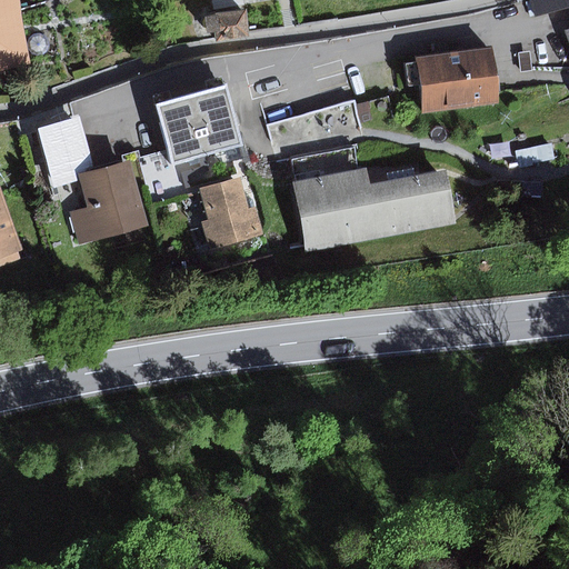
[(19,0),(0,0),(0,70),(31,66),(25,30),(19,0)]
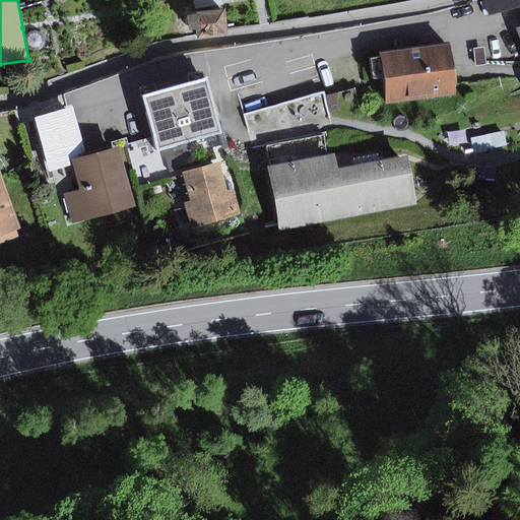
[(222,0),(194,0),(196,9),(223,4),(222,0)]
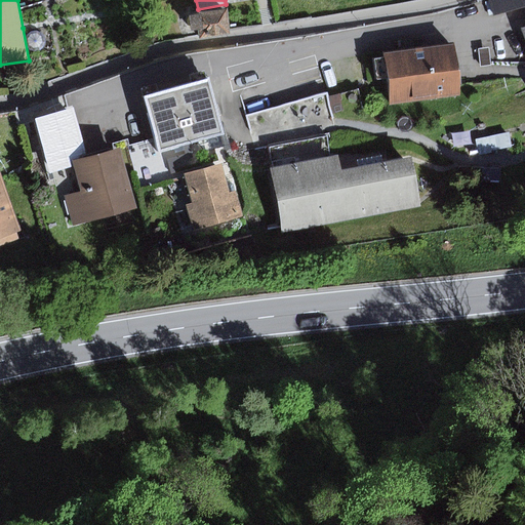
[(230,34),(229,10),(202,12),(202,15),(191,16),(193,33),(199,32),(200,40),(230,34)]
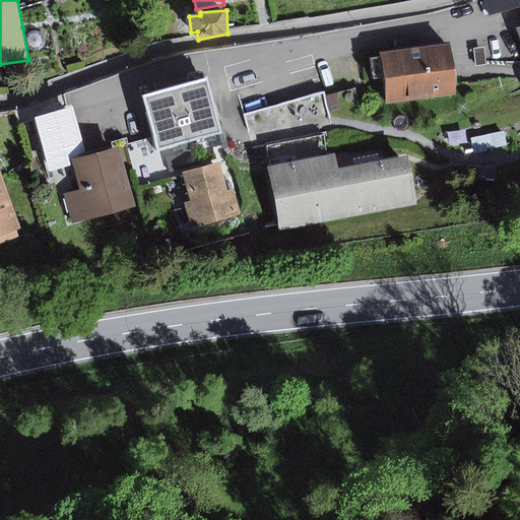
[(449,44),(382,51),(383,57),(373,58),(375,79),(386,78),(389,103),(455,95),(449,44)]
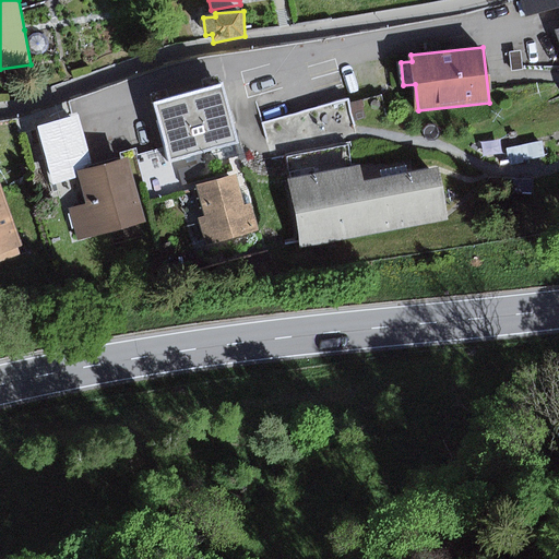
[(521,51),(510,52),(512,71),(523,70),(521,51)]
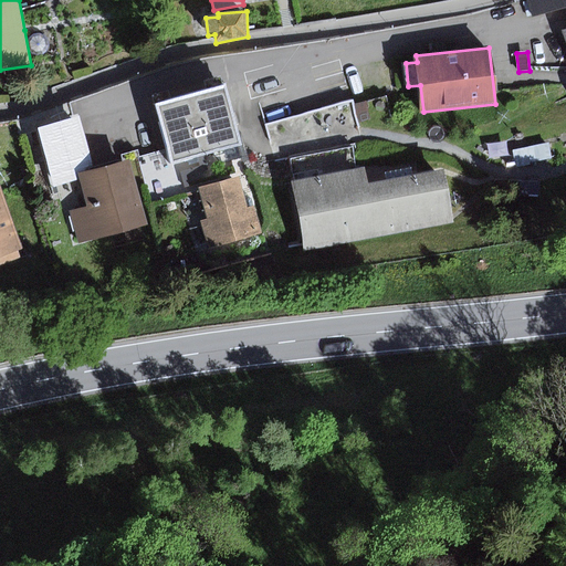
[(227,86),(194,95),(209,154),(242,145),(227,86)]
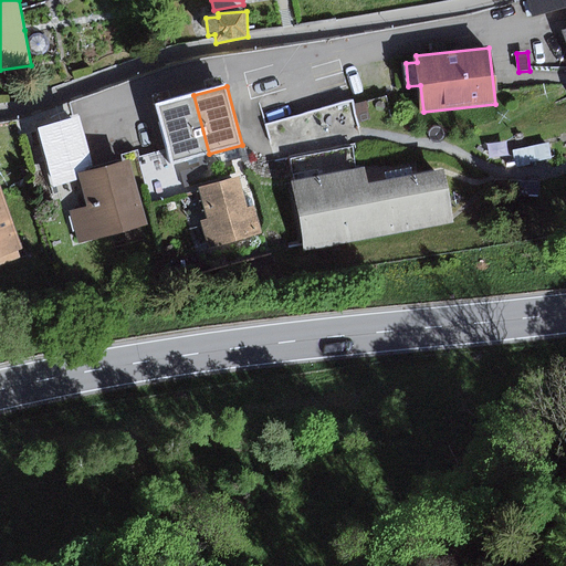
[(170,149),(174,163),(209,154),(194,95),(158,105),(170,149)]
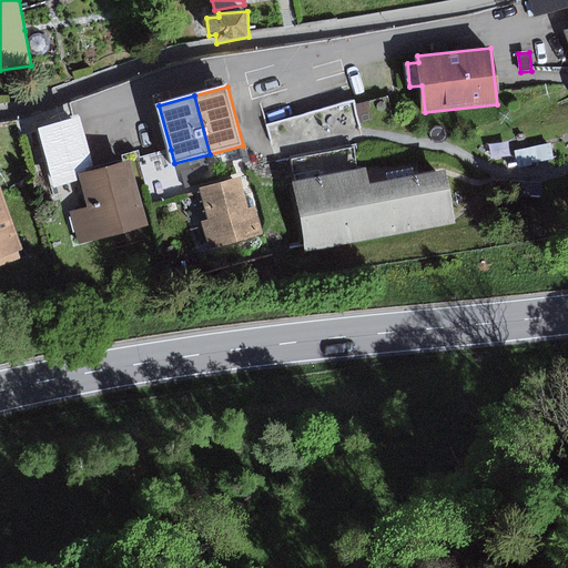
[(276,160),(290,158),(354,145),(364,143),(362,133),(352,100),(267,125),(276,160)]
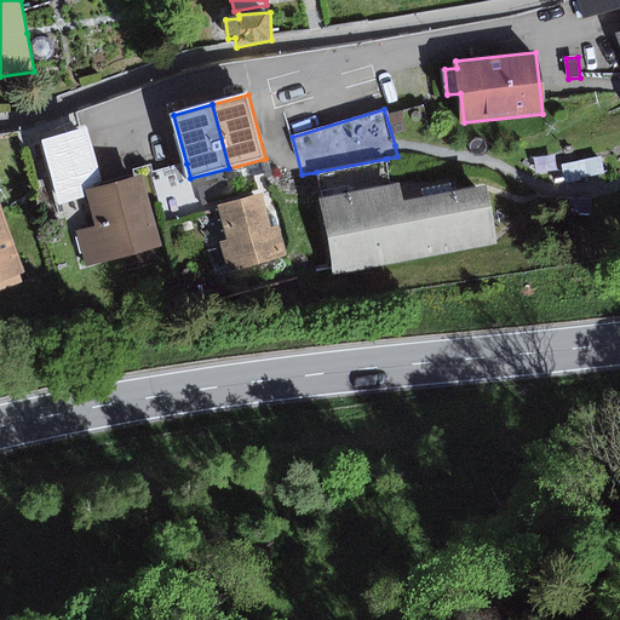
[(89,190),(103,187),(87,130),(42,142),(59,205),(90,196),(89,190)]
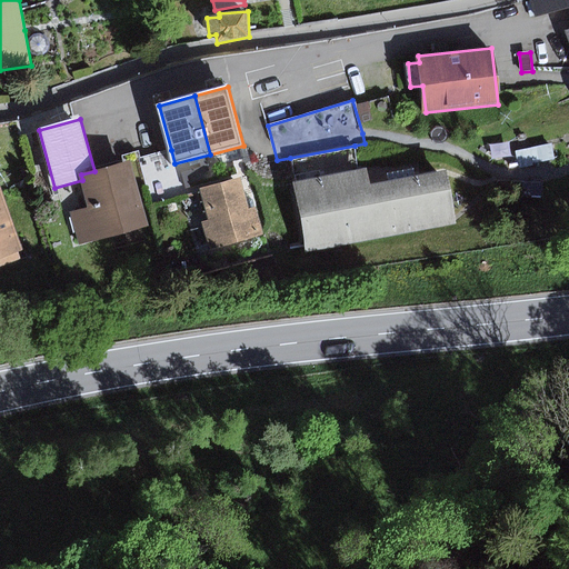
[(355,146),(290,158),(308,253),(459,226),(450,173),(417,180),(389,185),(362,190),(355,146)]
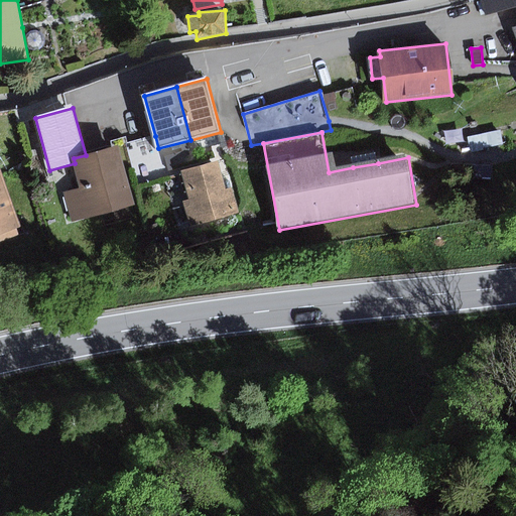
[(484,134),(460,139),(463,153),(487,148),(484,134)]
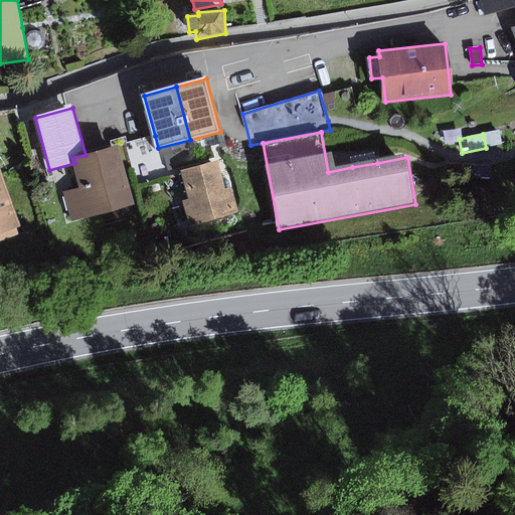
[(158,148),(155,136),(127,144),(136,177),(138,185),(166,177),(158,148)]
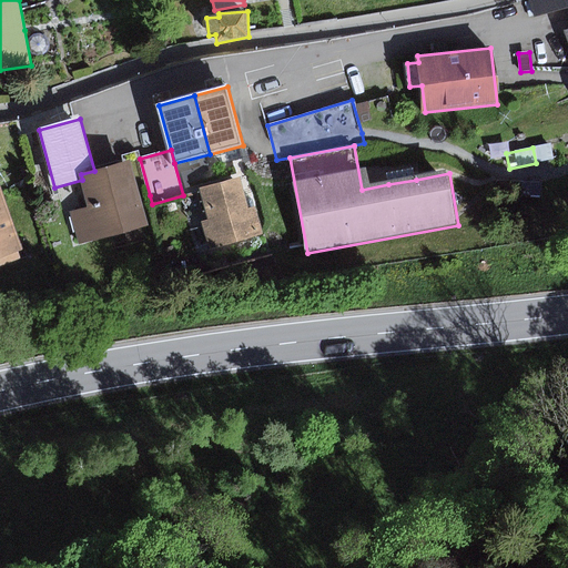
[(121,156),(123,163),(133,200),(150,195),(140,159),(138,152),(121,156)]
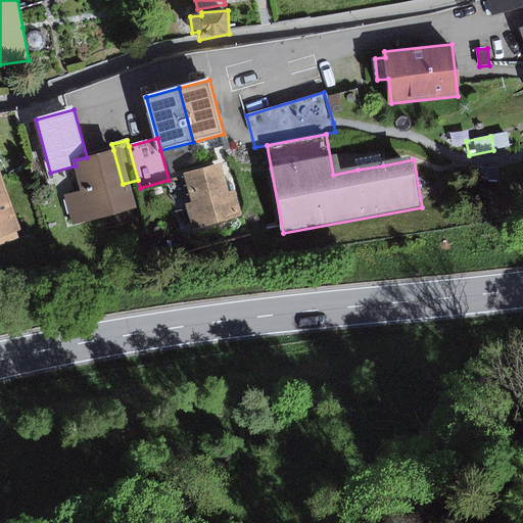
[(72,225),(130,209),(123,184),(113,150),(87,157),(75,160),(76,165),(83,191),(63,196),(72,225)]
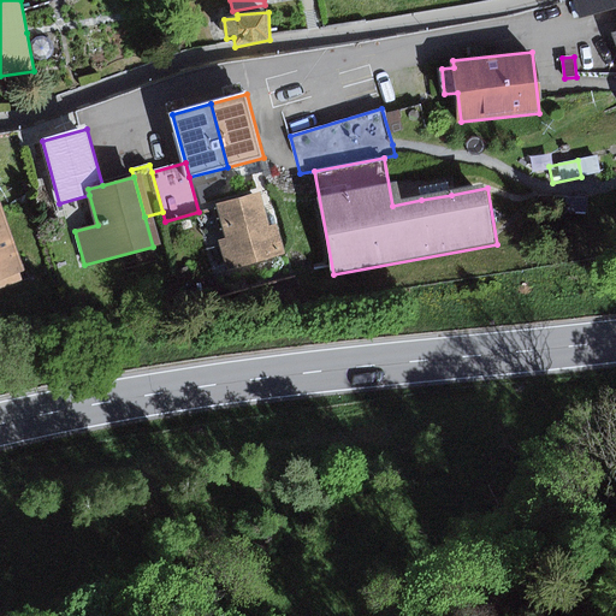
[(419,188),(421,200),(451,195),(449,183),(419,188)]
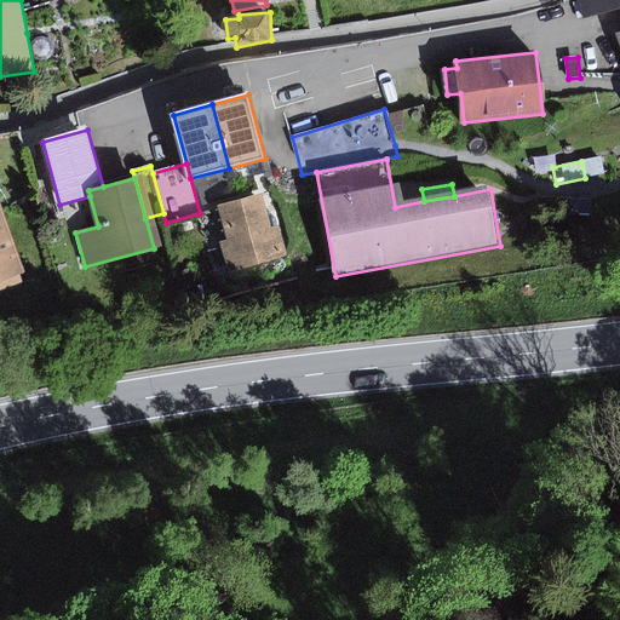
[(263,194),(219,207),(229,241),(222,242),(231,275),(290,257),(280,228),(274,229),(263,194)]
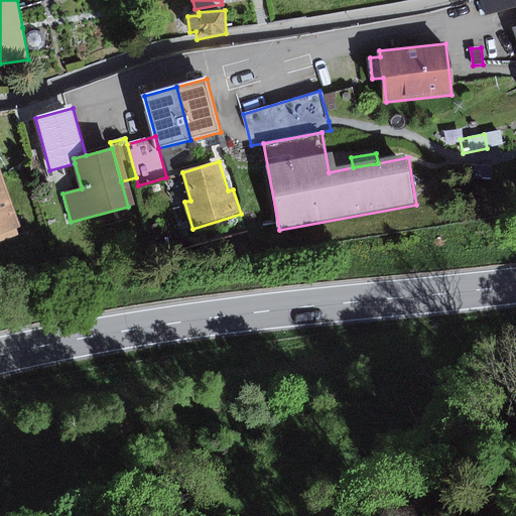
[(492,167),(475,165),(474,178),(491,179),(492,167)]
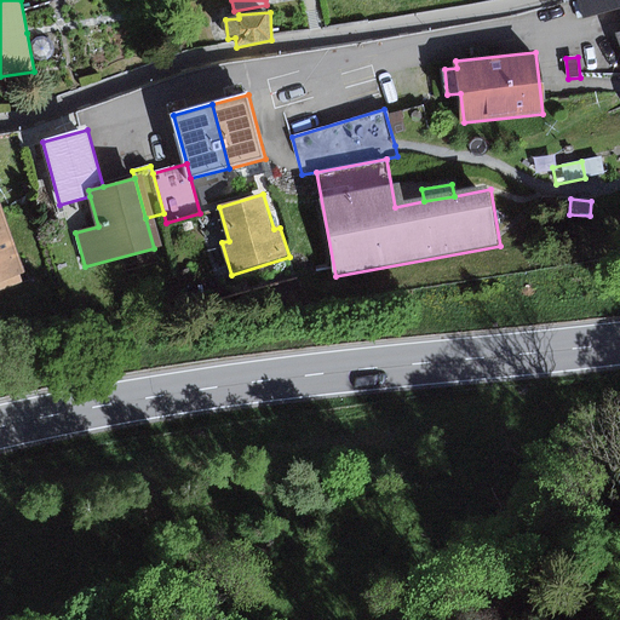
[(0,202),(0,201),(0,291),(23,282),(21,275),(27,273),(0,202)]
